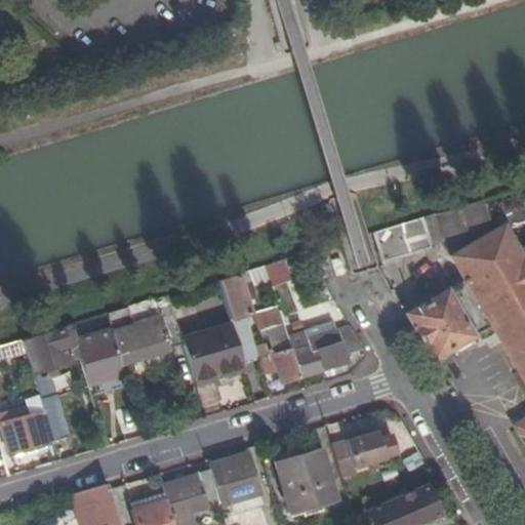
[(491,223),(484,200),(459,207),(467,231),(491,223)]
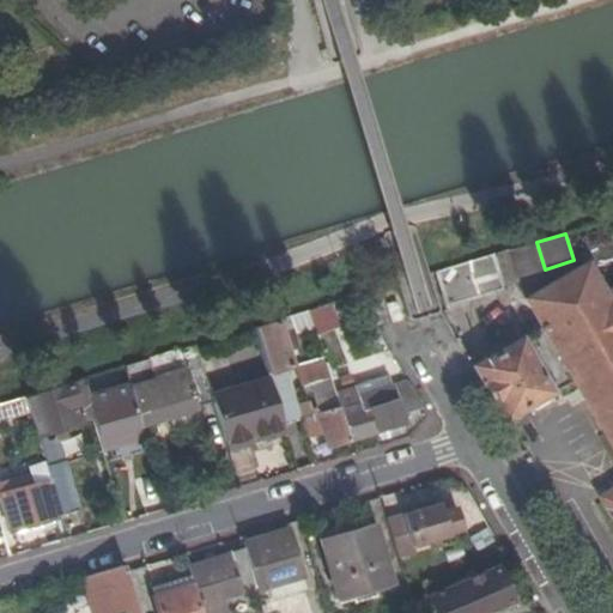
[(545,269),(536,242),(509,250),(520,283),(546,274),(545,269)]
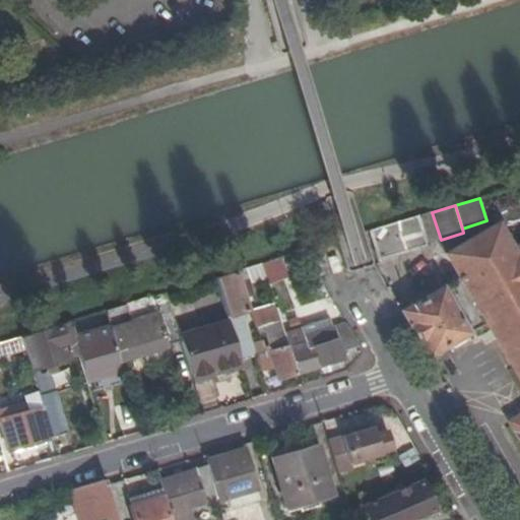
[(441,240),(432,212),(421,215),(429,245),(430,247),(442,243),(441,240)]
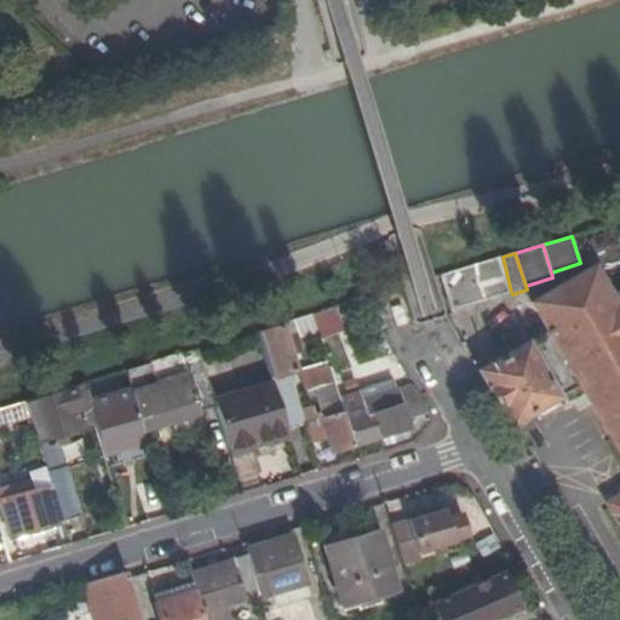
[(511,292),(503,257),(445,275),(455,309),(511,292)]
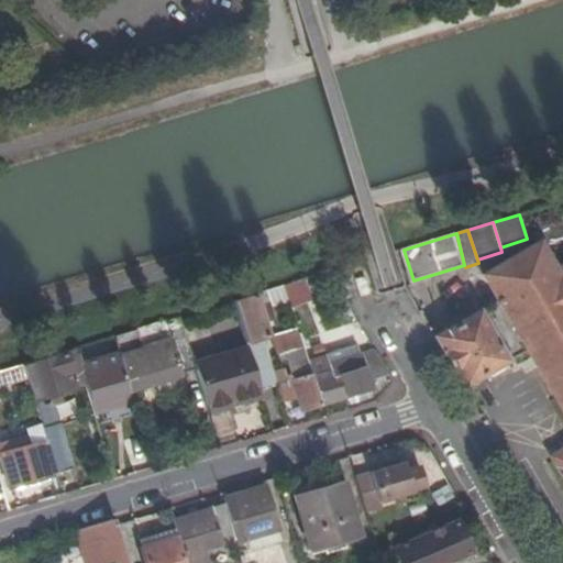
[(560,271),(562,268),(562,234),(544,245),(560,271)]
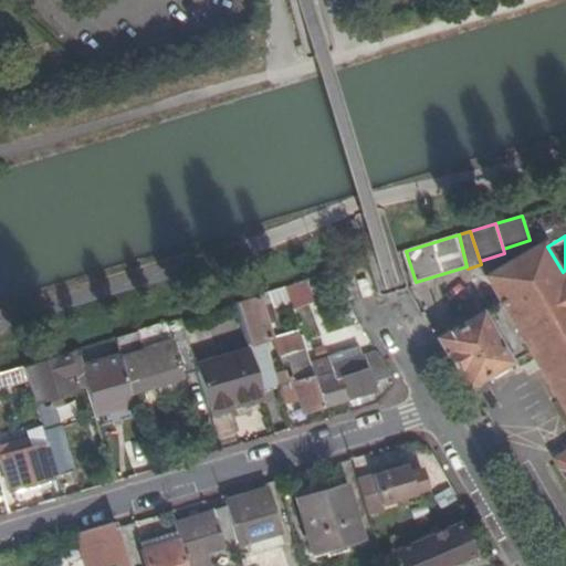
[(545,244),(490,278),(565,412),(565,270),(563,272),(547,247),(545,244)]
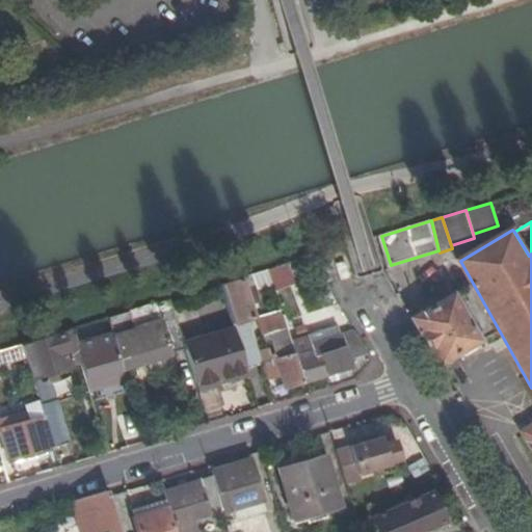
[(273,285),(269,269),(256,274),(260,289),(273,285)]
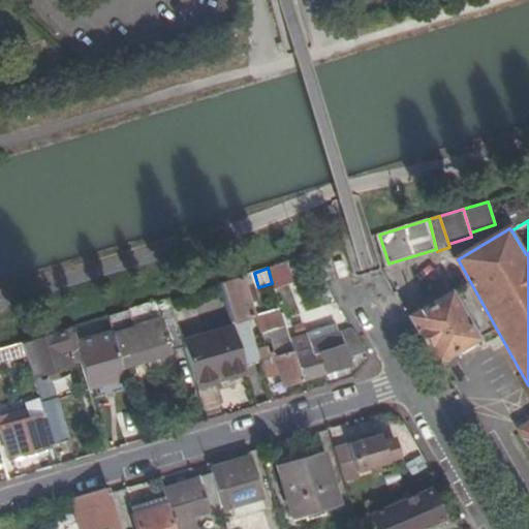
[(249,276),(221,283),(231,321),(247,316),(252,315),(249,302),(256,300),(249,276)]
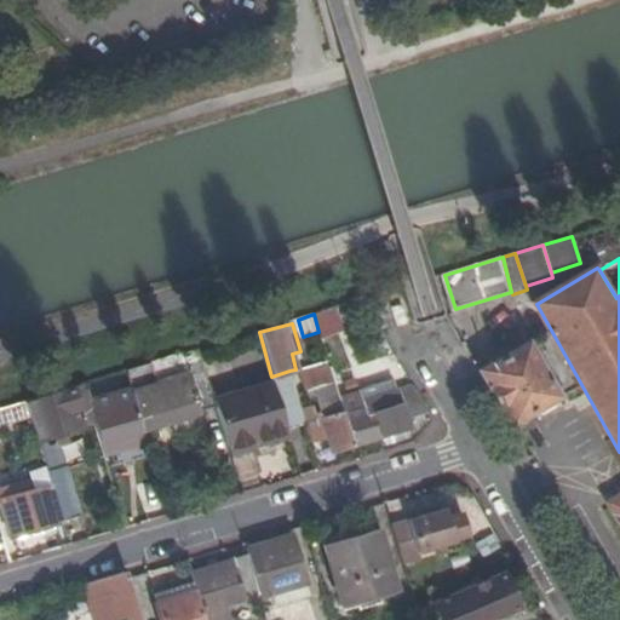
[(527,340),(471,369),(504,431),(560,402),(527,340)]
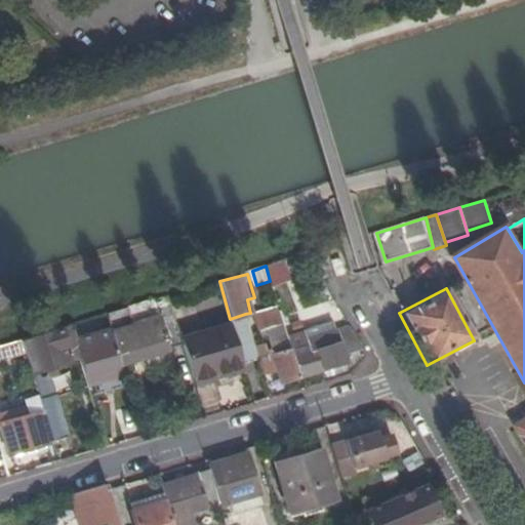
[(182,338),(171,293),(154,299),(160,319),(134,327),(128,307),(108,313),(113,328),(123,361),(183,345),(182,338)]
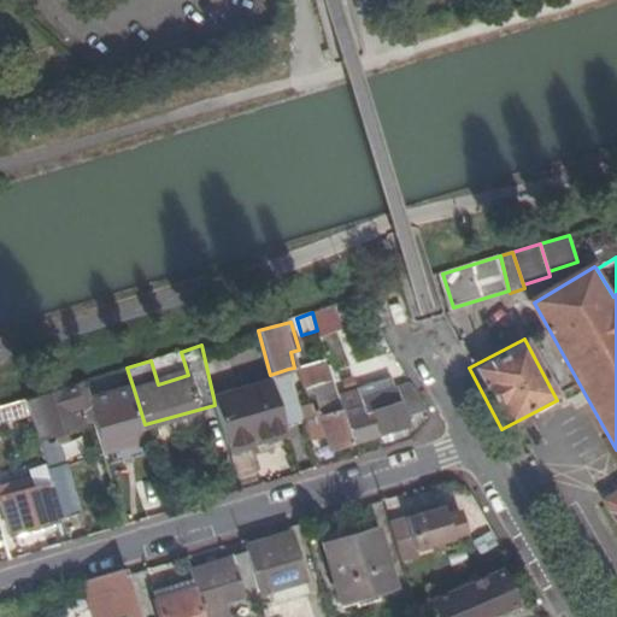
[(333,380),(327,359),(299,369),(304,387),(333,380)]
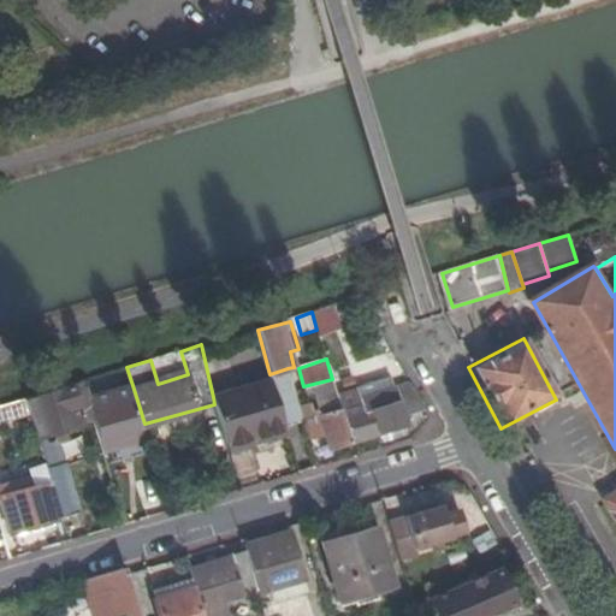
[(288,368),(270,374),(272,380),(285,426),(303,421),(295,392),(288,368)]
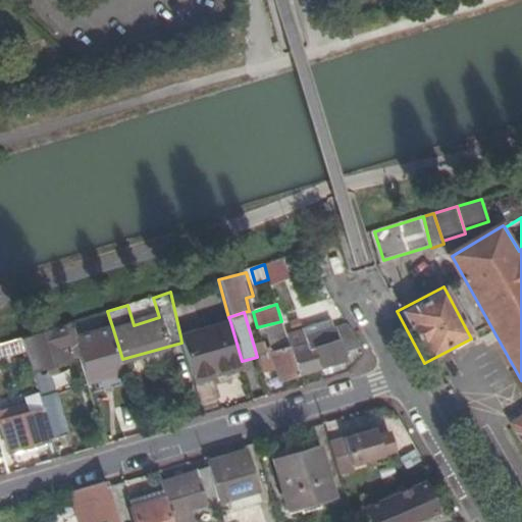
[(364,347),(351,324),(335,328),(330,316),(284,330),(299,375),(345,361),(343,353),(364,347)]
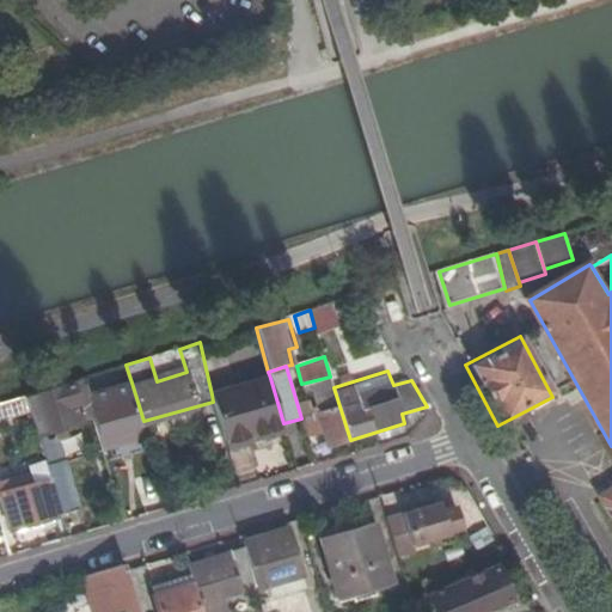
[(270,378),(212,395),(213,402),(228,451),(286,434),(283,423),(270,378)]
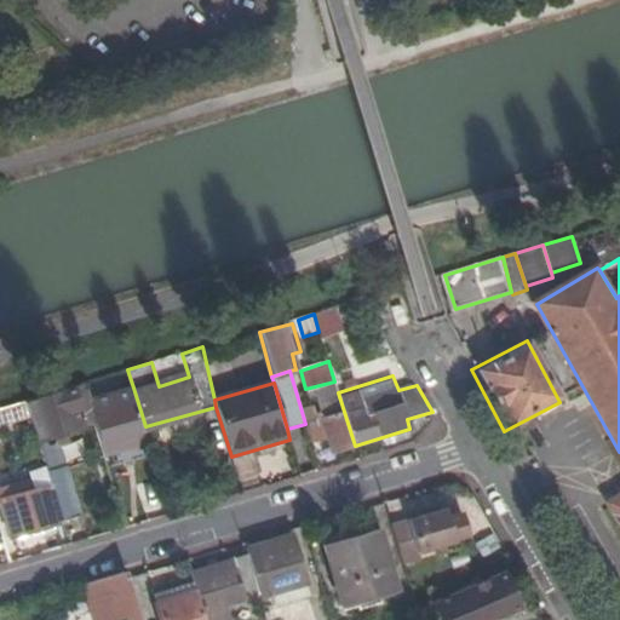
[(89,401),(82,384),(26,400),(28,409),(36,440),(55,435),(67,431),(81,426),(80,420),(92,417),(89,401)]
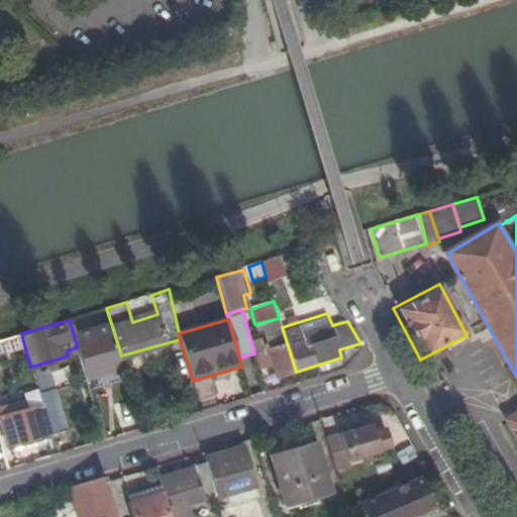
[(296,372),(282,327),(280,320),(247,329),(254,353),(260,372),(275,368),(278,378),(296,373),(296,372)]
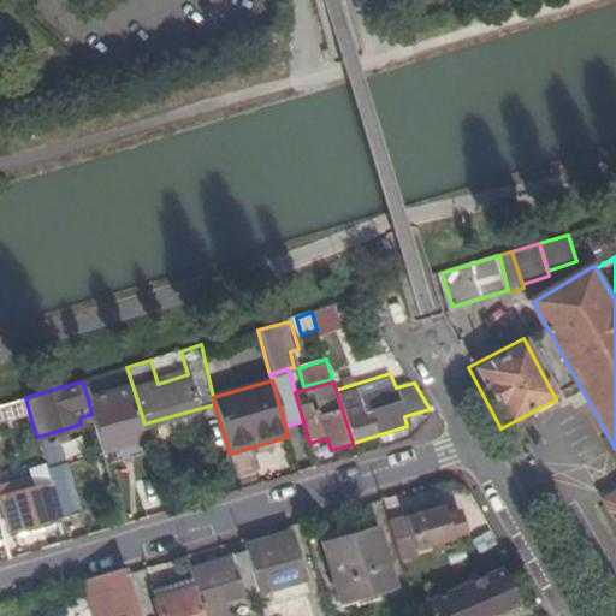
[(143,424),(144,424),(132,385),(88,398),(92,414),(99,438),(143,424)]
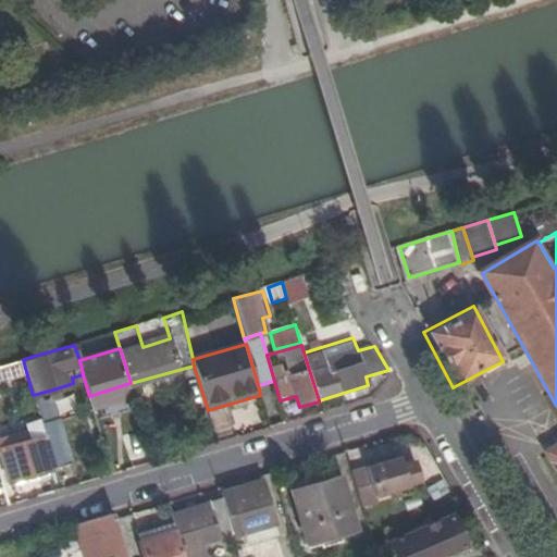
[(23,359),(0,366),(0,375),(25,368),(23,359)]
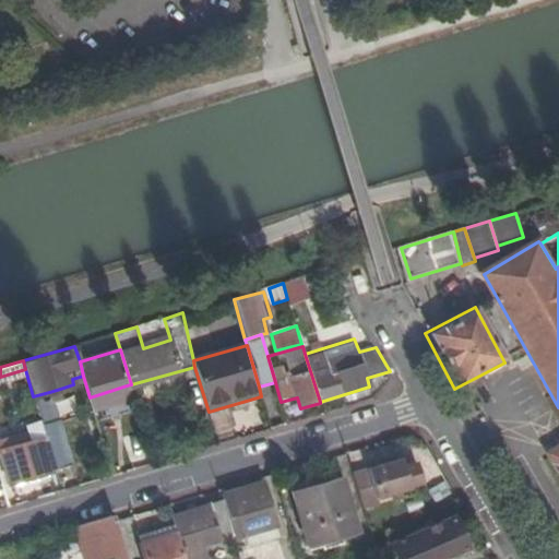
[(134,399),(131,384),(130,384),(90,397),(94,412),(134,399)]
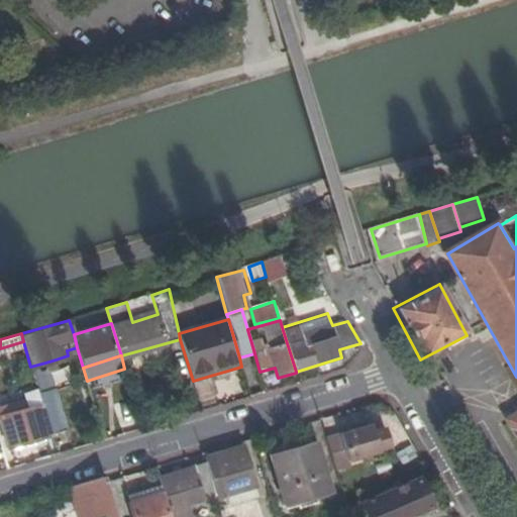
[(58,368),(56,359),(45,363),(47,371),(50,370),(58,368)]
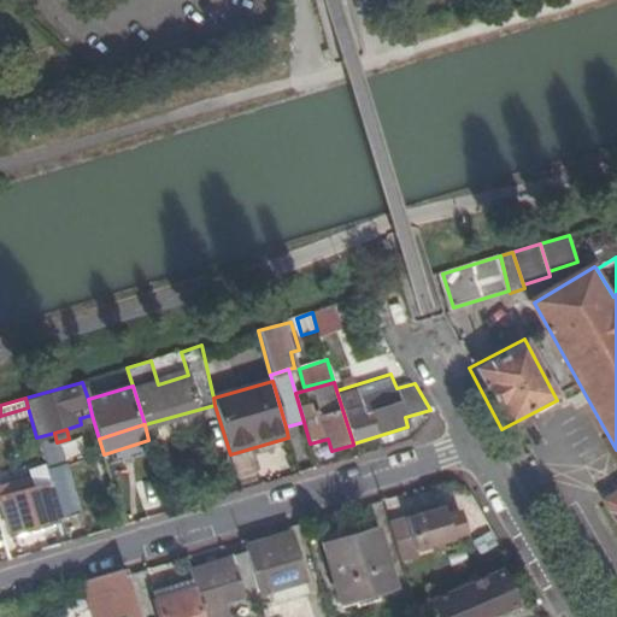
[(54,433),(36,438),(43,462),(46,466),(64,462),(66,460),(60,441),(57,442),(54,433)]
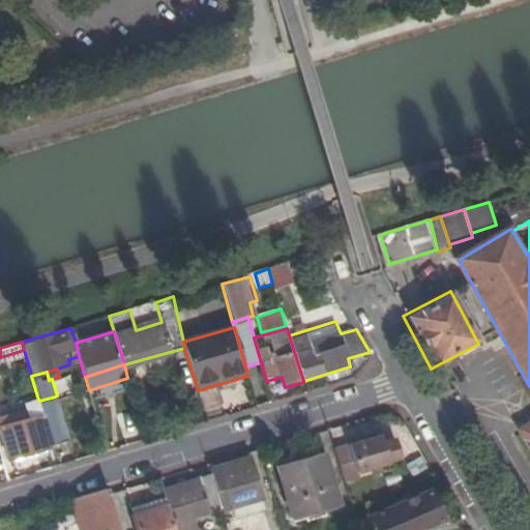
[(39,401),(37,396),(19,402),(24,420),(13,422),(12,419),(1,422),(2,427),(0,427),(0,429),(9,460),(53,447),(52,445),(39,401)]
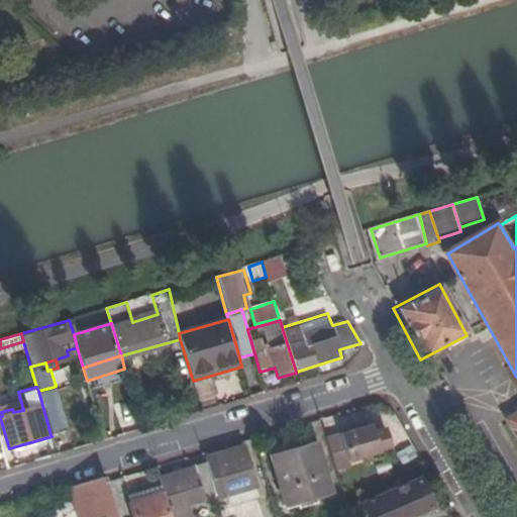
[(38,391),(50,434),(67,429),(54,387),(38,391)]
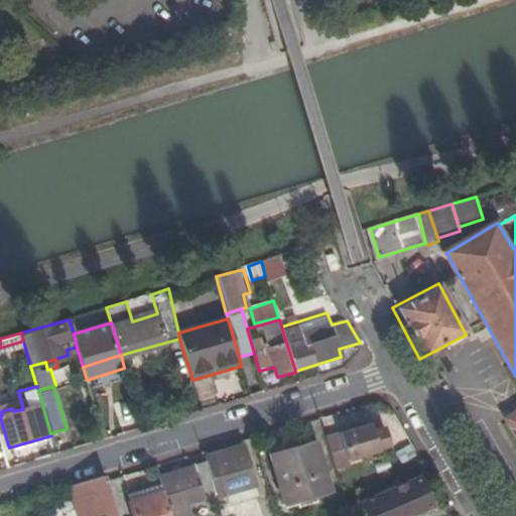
[(371,422),(325,435),(334,468),(348,464),(347,461),(379,450),(378,447),(391,443),(384,425),(373,428),(371,422)]
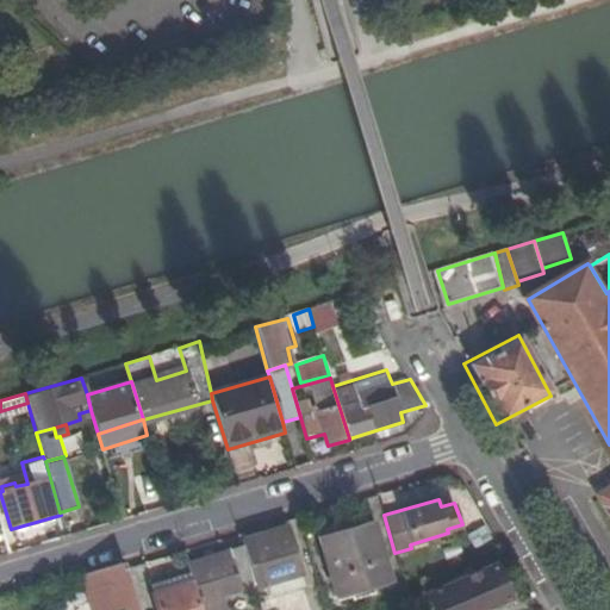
[(318,537),(334,595),(387,580),(371,522),(318,537)]
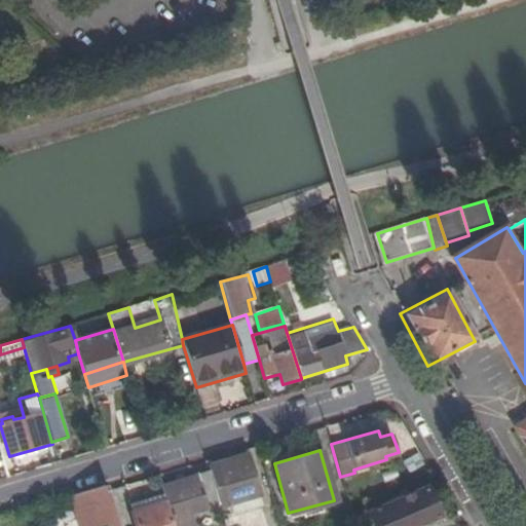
[(210,468),(211,472),(220,504),(259,493),(249,457),(210,468)]
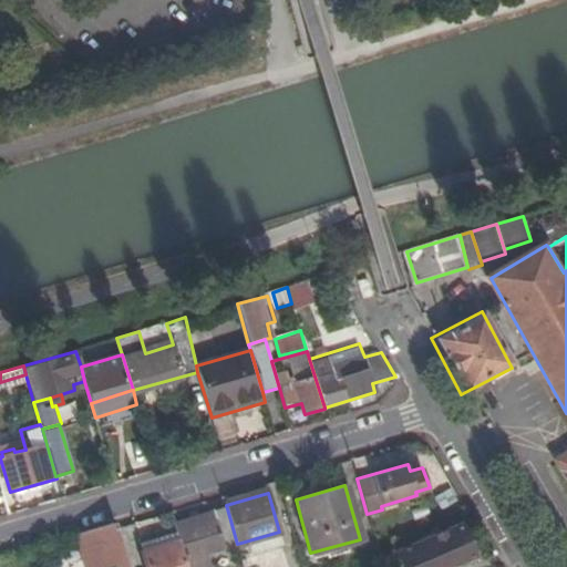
[(227,508),(175,523),(178,536),(186,566),(209,566),(207,554),(238,546),(237,544),(227,508)]
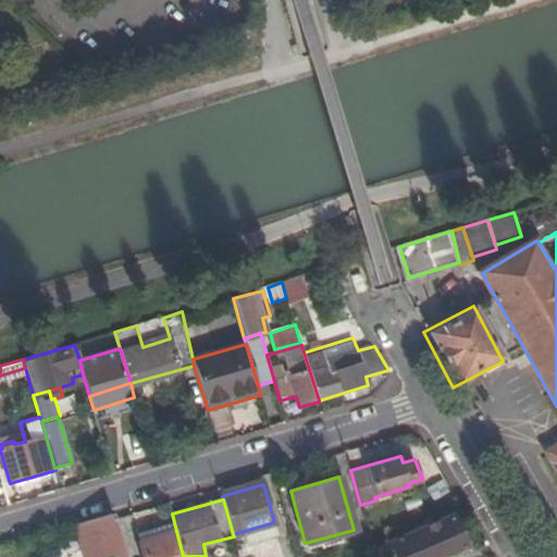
[(126,556),(115,519),(114,515),(74,527),(83,556),(126,556)]
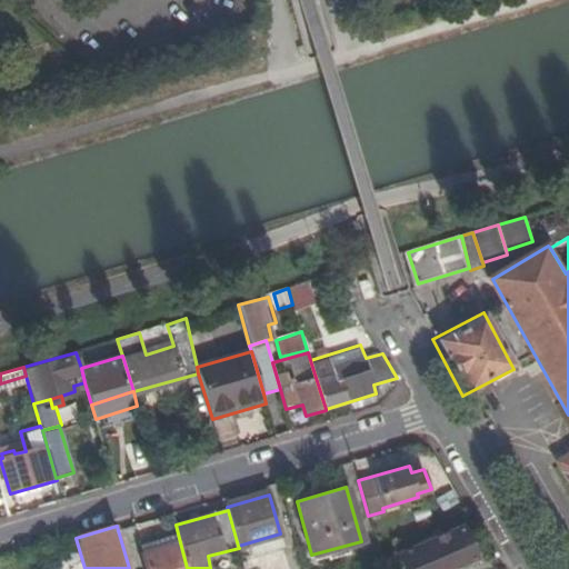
[(405,568),(450,568),(475,559),(460,527),(398,553),(405,568)]
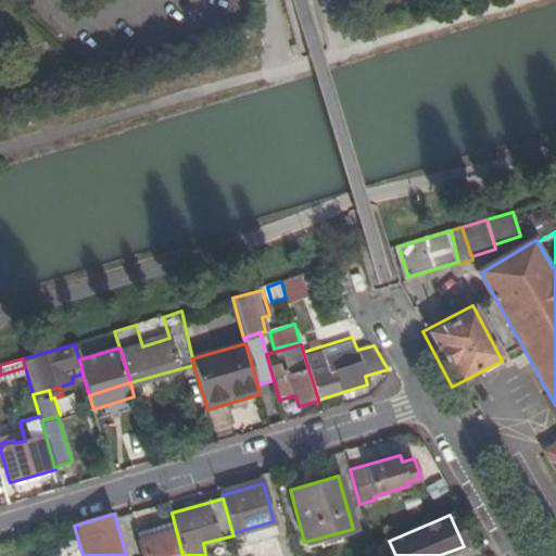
[(182,555),(175,526),(137,536),(142,555),(182,555)]
